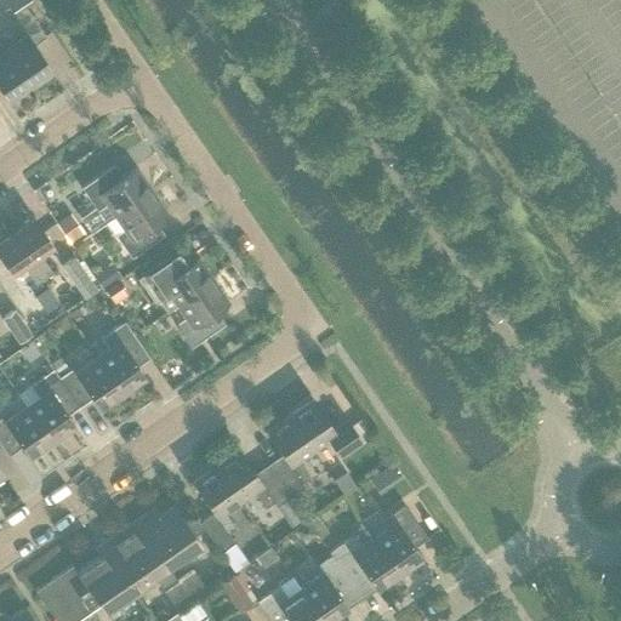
[(1,0),(10,11),(24,0),(1,0)]
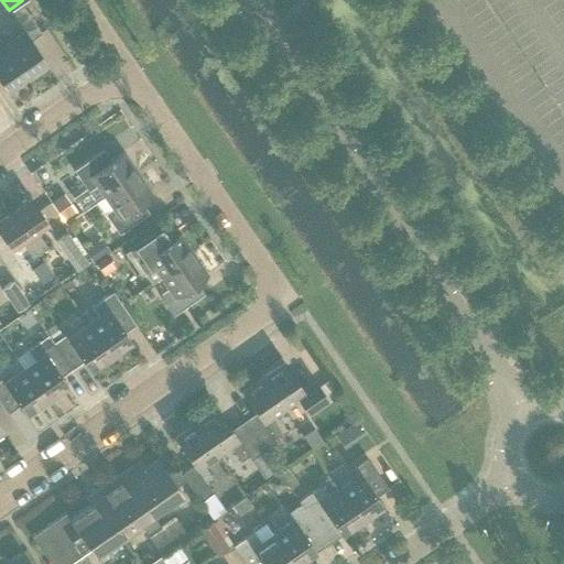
[(23,32),(3,46),(26,78),(46,64),(30,41),(41,33),(21,3),(9,11),(23,32)]
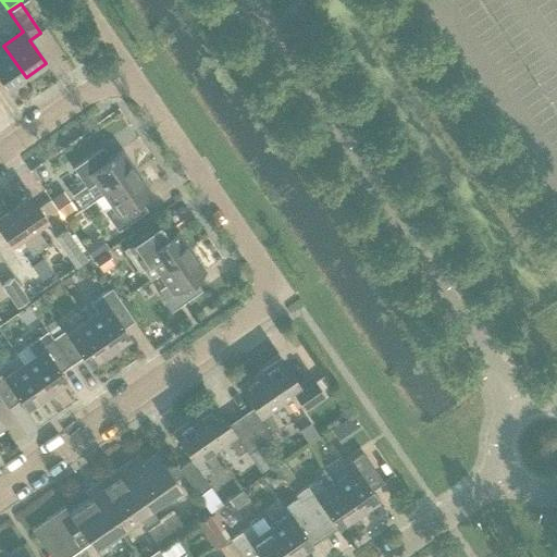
[(0,82),(7,90),(26,77),(3,46),(0,47),(0,82)]
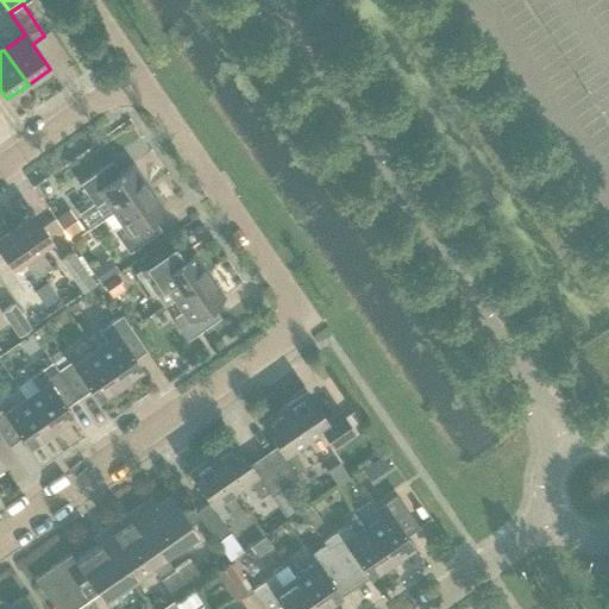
[(112,212),(148,187),(132,164),(120,173),(112,161),(80,182),(95,205),(104,199),(112,212)]
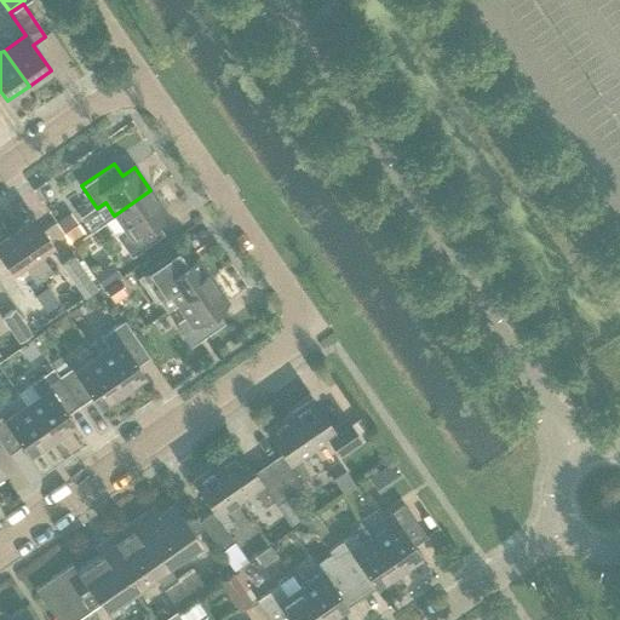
[(166,213),(150,190),(114,216),(122,228),(114,234),(130,257),(162,234),(154,222),(166,213)]
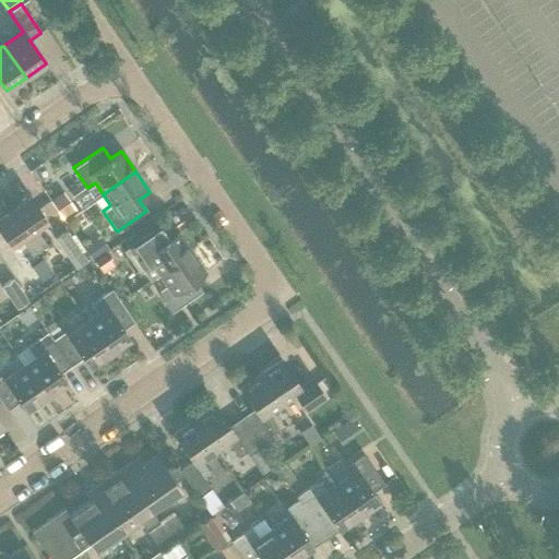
[(50,201),(62,218),(74,210),(62,192),(50,201)]
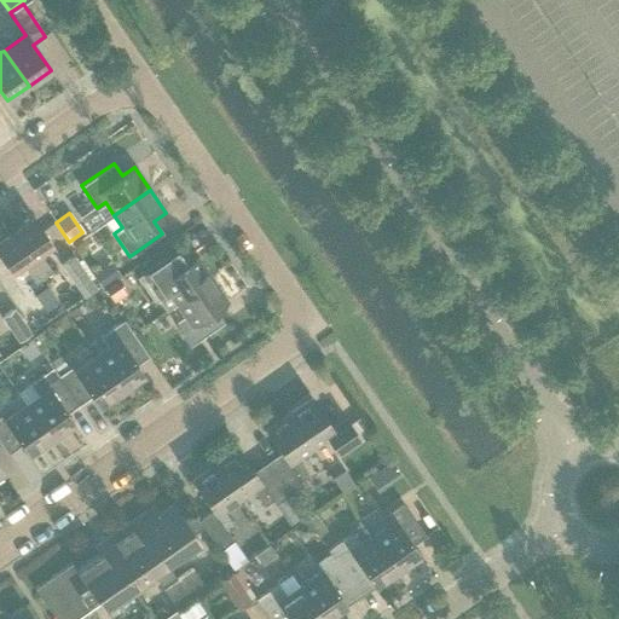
[(33,218),(12,232),(44,277),(52,271),(40,255),(53,247),(33,218)]
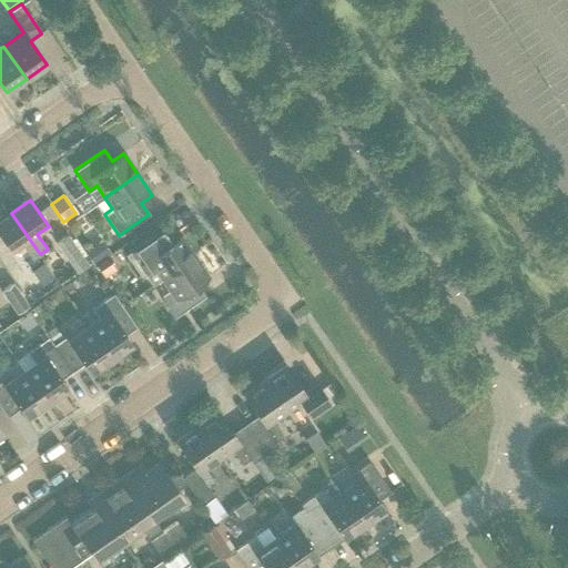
[(40,254),(11,213),(0,221),(0,237),(10,252),(21,244),(32,260),(40,254)]
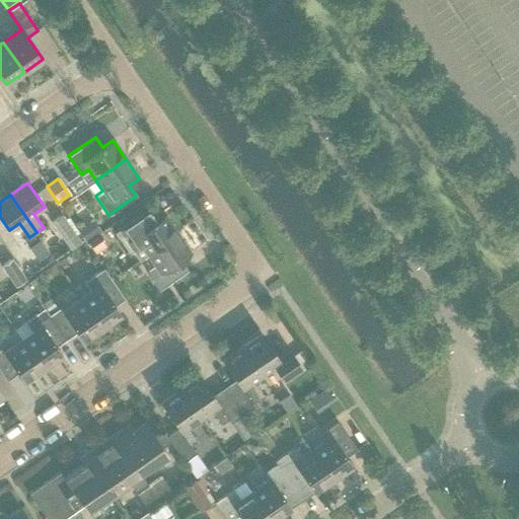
[(146,254),(176,233),(163,214),(153,221),(146,211),(115,232),(128,251),(131,249),(138,261),(146,254)]
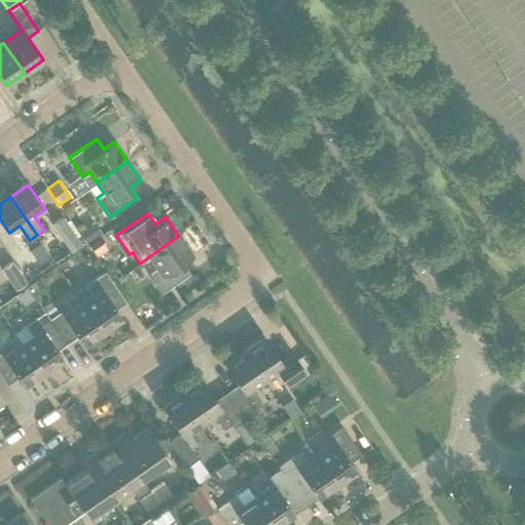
[(51,225),(71,252),(82,245),(62,216),(51,225)]
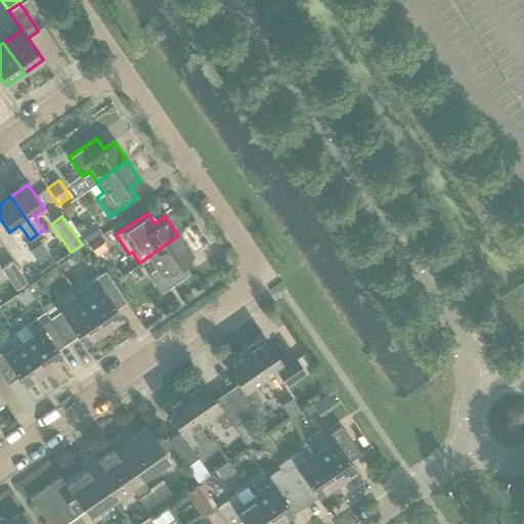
[(101,232),(93,221),(77,231),(85,244),(101,232)]
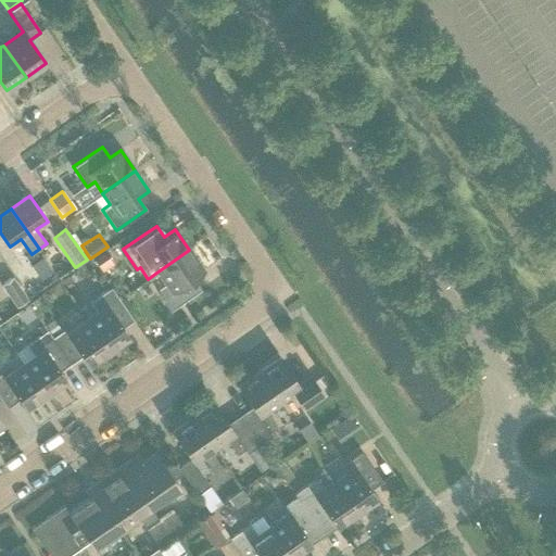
[(189,250),(156,273),(164,283),(156,289),(171,310),(201,289),(192,278),(204,270),(189,250)]
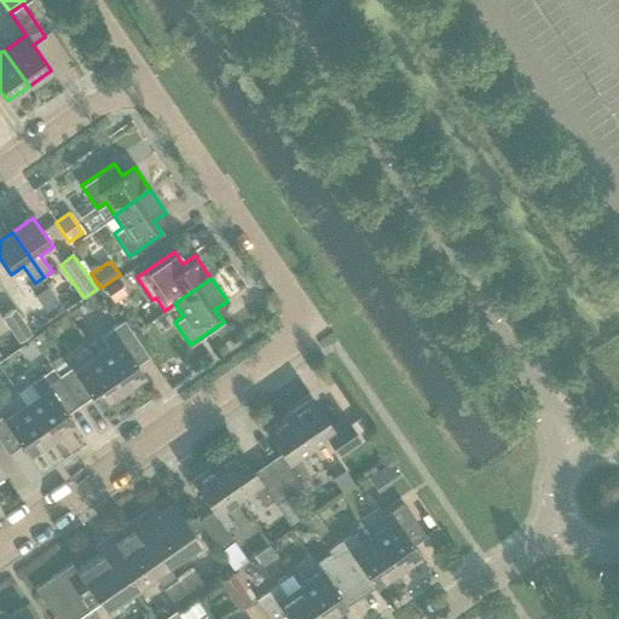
[(113,302),(126,293),(117,279),(103,288),(113,302)]
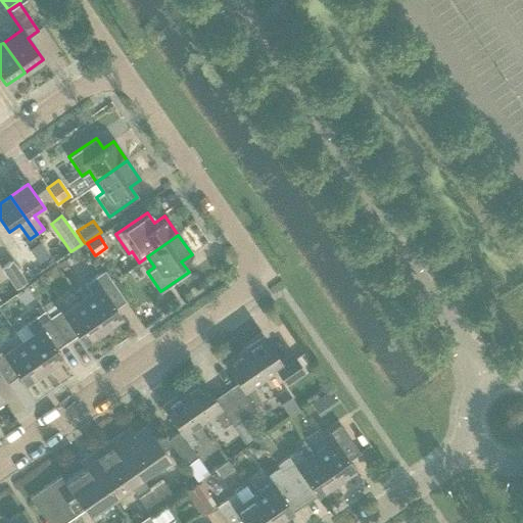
[(38,241),(28,249),(38,263),(48,254),(38,241)]
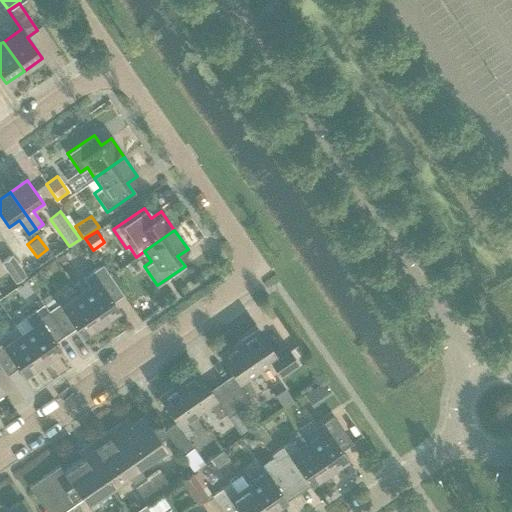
[(30,252),(19,259),(27,271),(38,263),(30,252)]
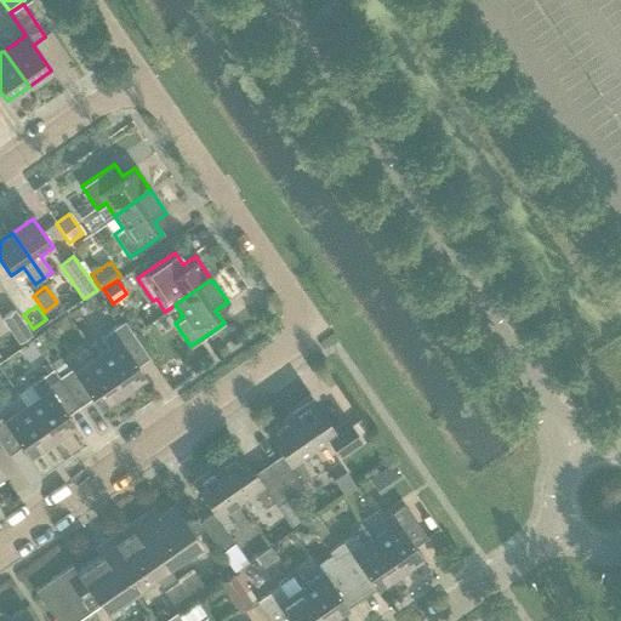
[(0,319),(18,343),(32,334),(13,309),(0,319)]
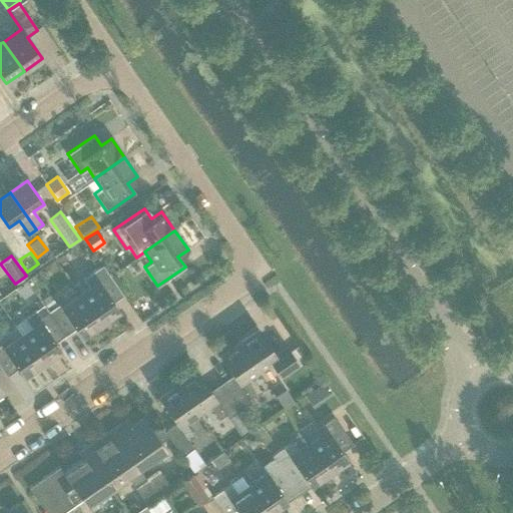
[(89,289),(79,295),(100,326),(119,312),(112,302),(122,295),(102,266),(82,279),(89,289)]
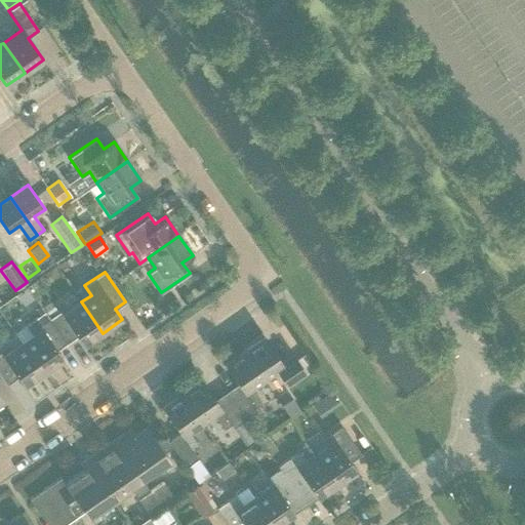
[(50,300),(42,307),(48,316),(55,310),(50,300)]
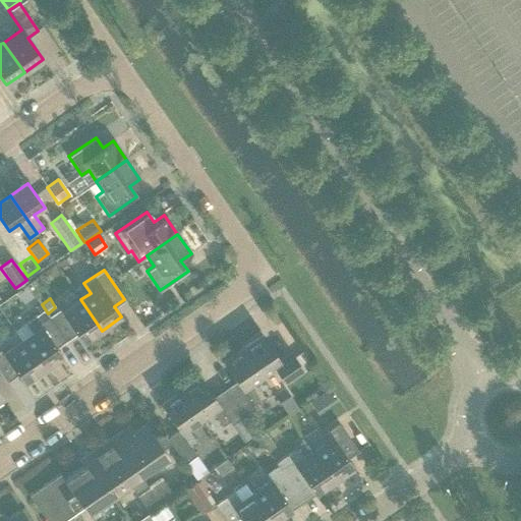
[(59,308),(49,315),(65,340),(75,334),(82,344),(102,331),(80,299),(62,312),(59,308)]
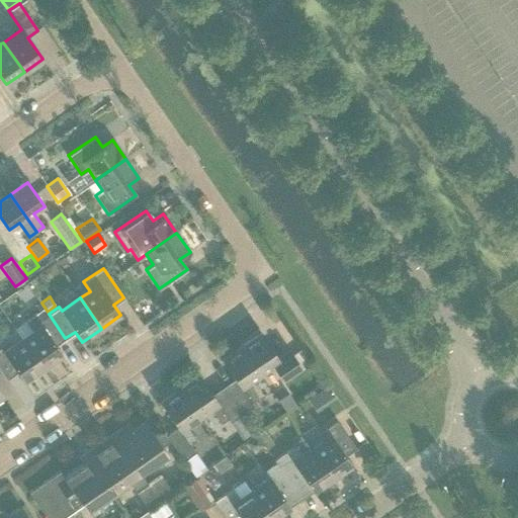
[(30,332),(21,338),(42,368),(62,355),(55,345),(65,338),(49,314),(40,304),(28,312),(31,316),(23,321),(30,332)]
